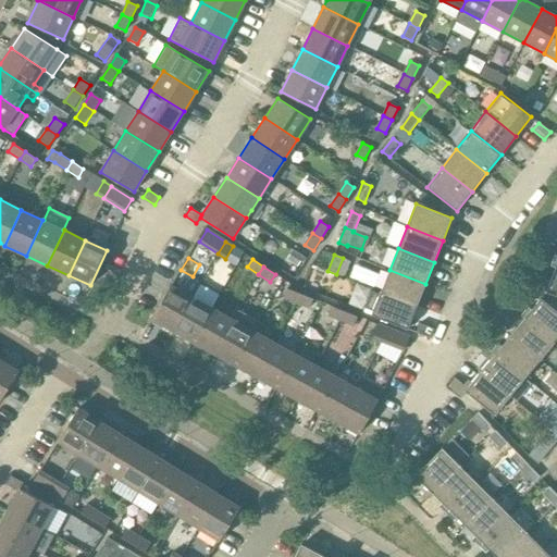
[(556,269),(555,269),(551,282),(546,280),(542,291),(547,293),(547,292),(556,295),(556,269)]
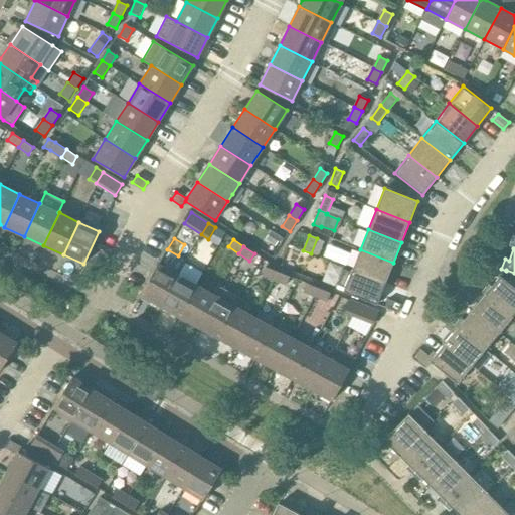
[(352,270),(385,283),(393,263),(360,249),(352,270)]
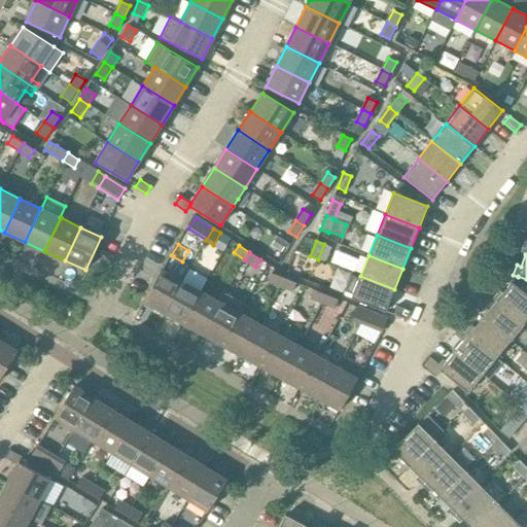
[(162,270),(161,271),(144,302),(164,313),(182,281),(162,270)]
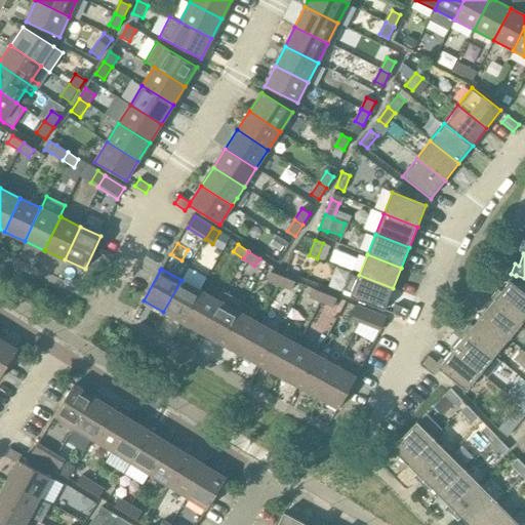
[(279,285),(283,277),(270,272),(266,280),(279,285)]
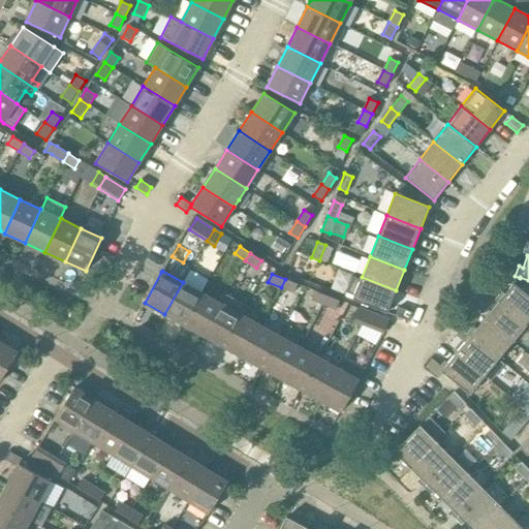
[(396,290),(362,277),(361,280),(352,277),(346,293),(353,296),(352,299),(386,312),(396,290)]
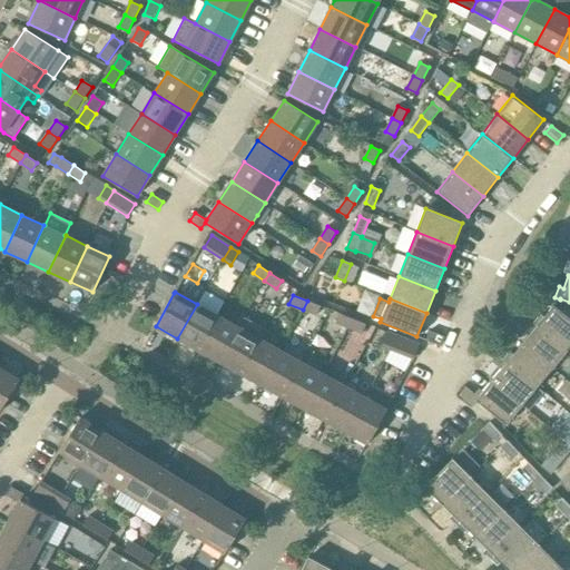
[(307,301),(303,310),(316,315),(321,305),(307,301)]
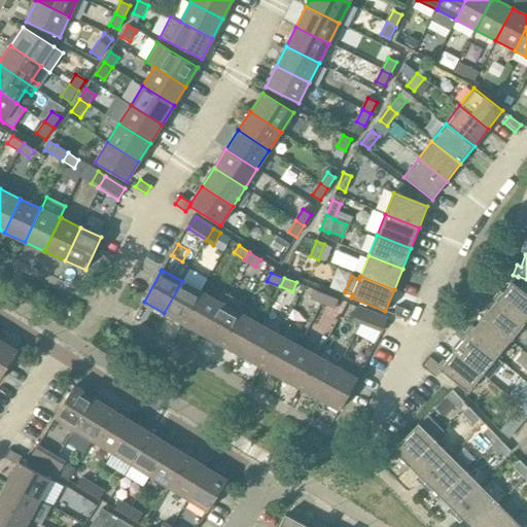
[(201,291),(182,281),(164,313),(183,324),(201,291)]
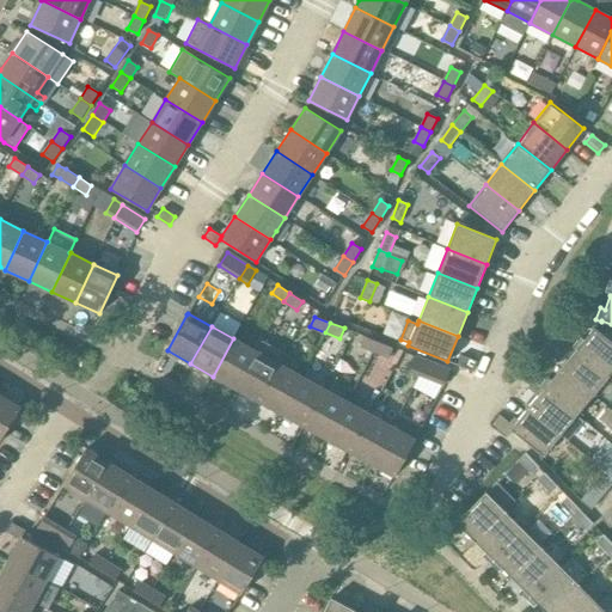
[(573,346),(610,375),(611,372),(611,342),(594,328),(583,341),(580,337),(573,346)]
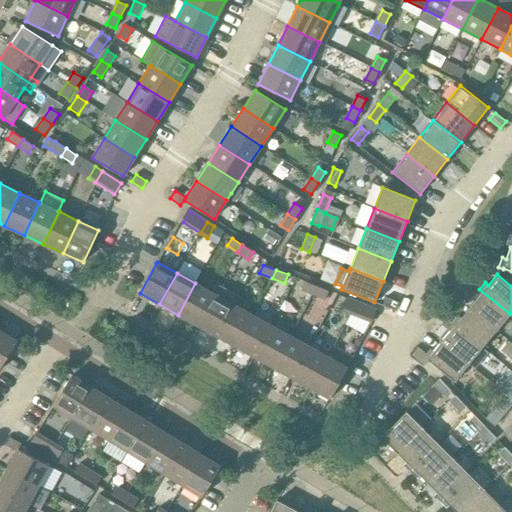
[(313,294),(316,286),(305,281),(301,290),(313,294)]
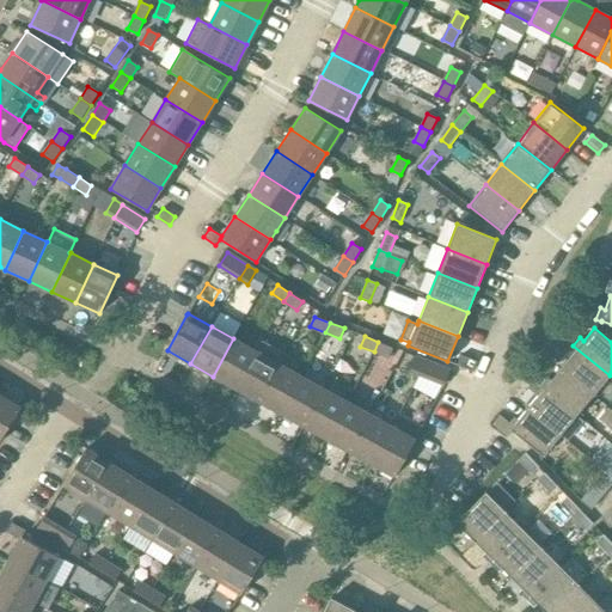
[(256,352),(233,338),(213,377),(236,389),(256,352)]
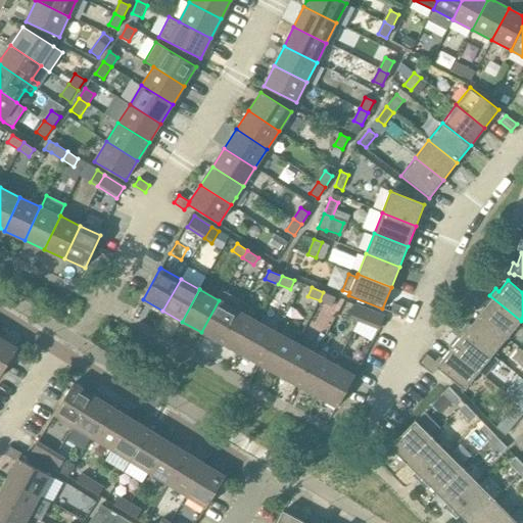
[(219,300),(201,332),(221,343),(238,311),(243,302),(224,291),(219,300)]
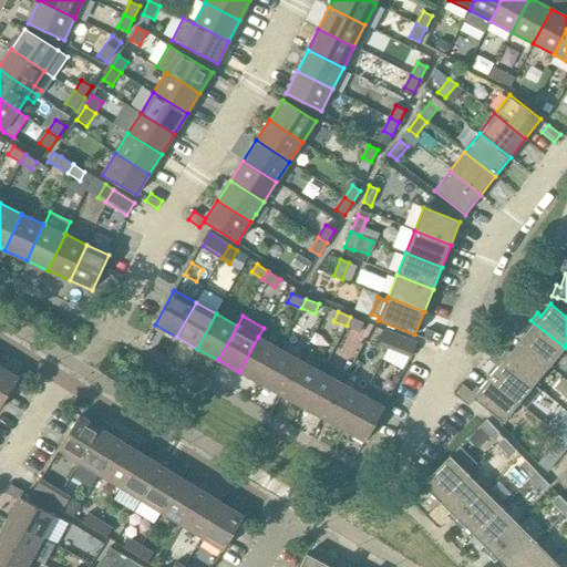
[(350,317),(347,326),(360,331),(363,322),(350,317)]
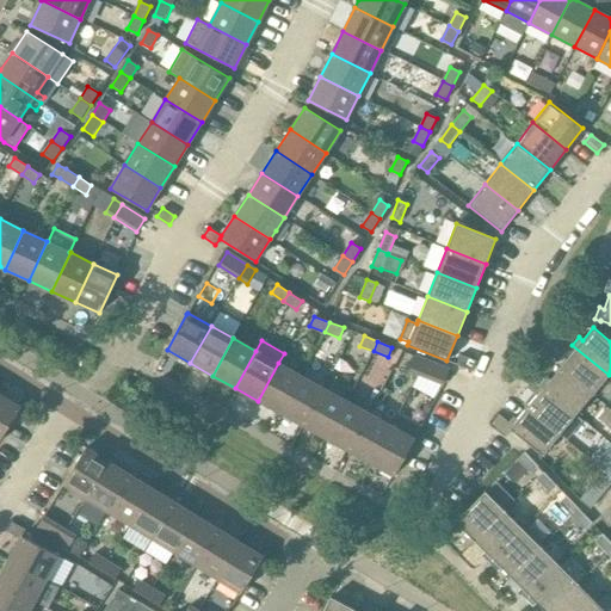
[(560,368),(592,395),(609,375),(572,345),(566,353),(569,356),(560,368)]
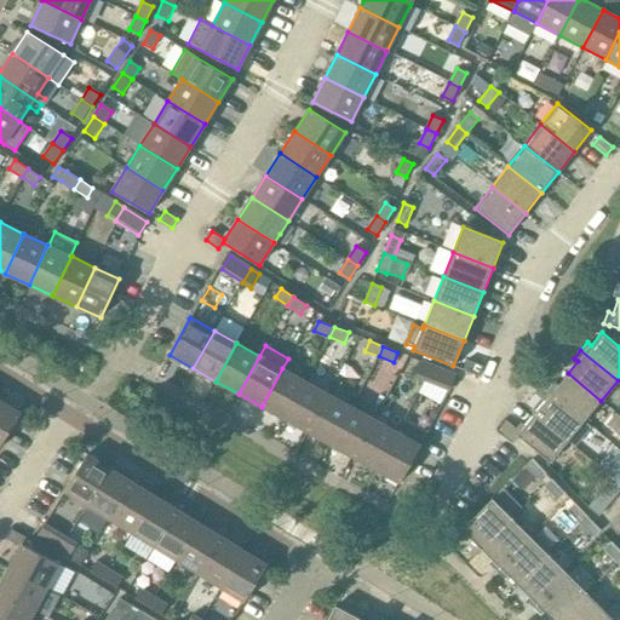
[(483,366),(468,360),(464,371),(480,377),(483,366)]
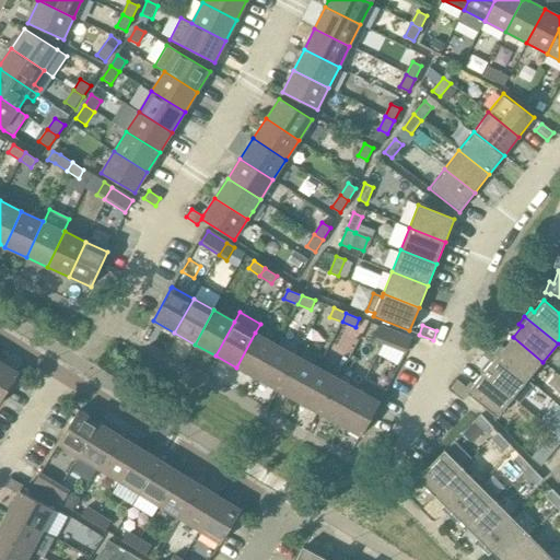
[(384,343),(388,329),(380,326),(375,339),(384,343)]
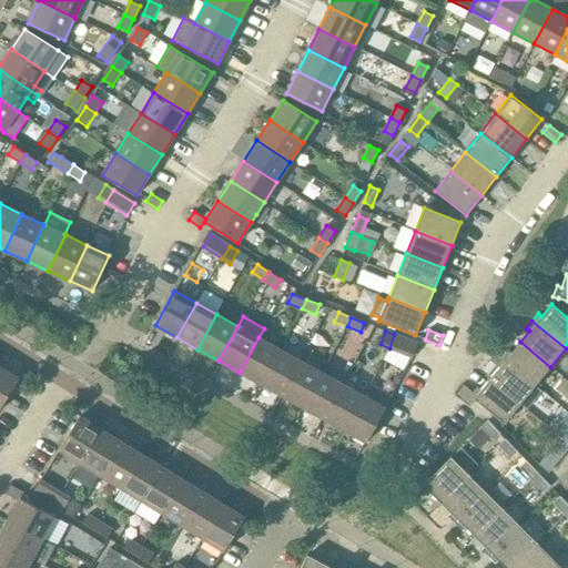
[(394,334),(389,348),(412,357),(417,344),(394,334)]
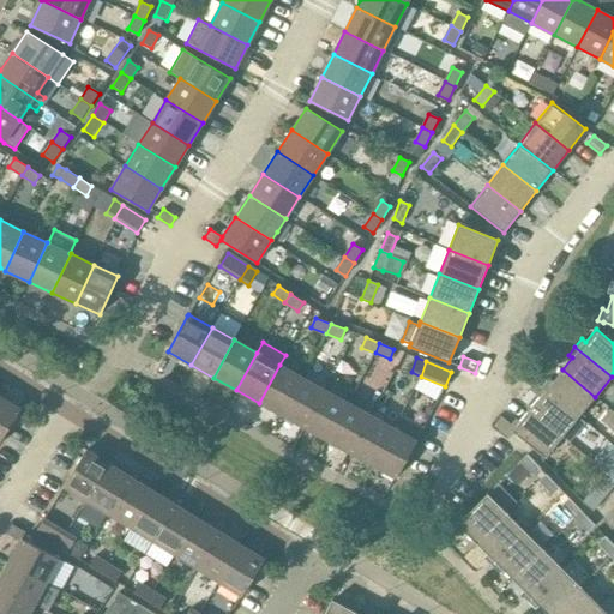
[(259,403),(282,415),(302,378),(280,365),(259,403)]
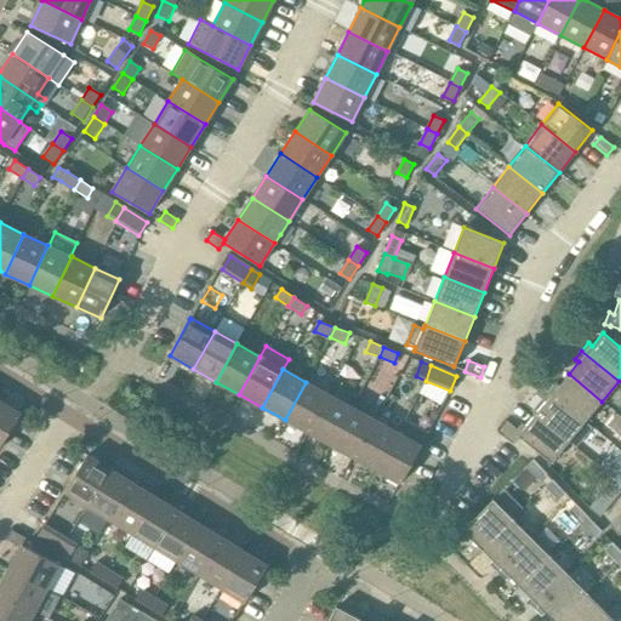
[(585,421),(602,402),(569,374),(559,386),(554,383),(548,391),(585,421)]
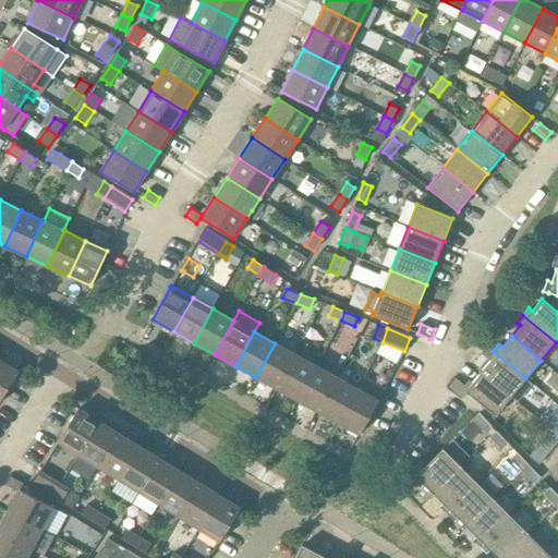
[(256,377),(277,388),(295,354),(275,343),(256,377)]
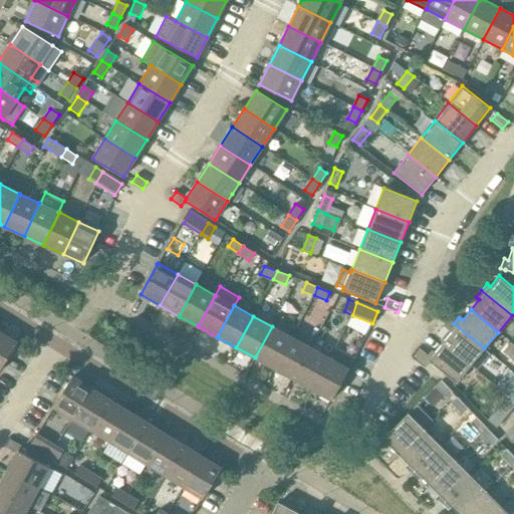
[(471,365),(484,348),(454,323),(448,330),(452,333),(443,343),(471,365)]
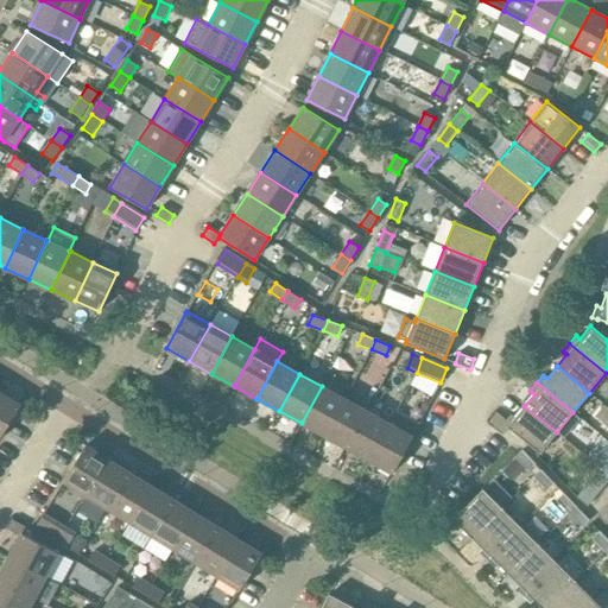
[(344,399),(322,386),(302,423),(324,436),(344,399)]
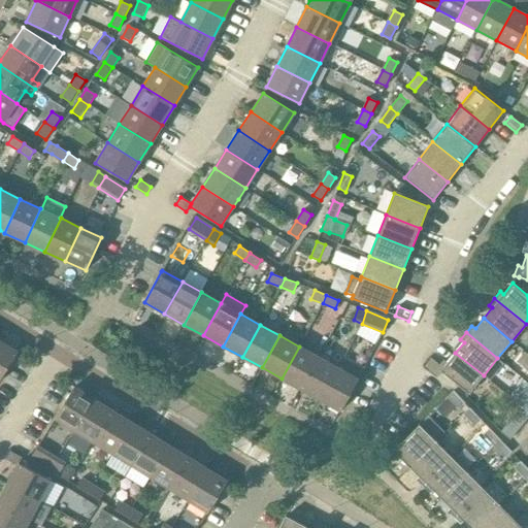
[(0,380),(18,352),(0,340),(0,380)]
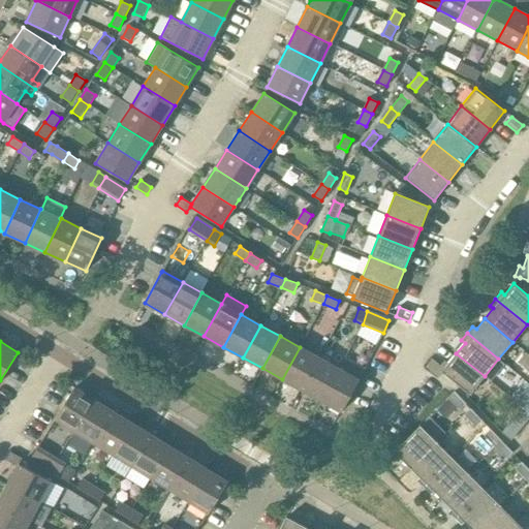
[(282,379),(301,390),(319,358),(300,347),(282,379)]
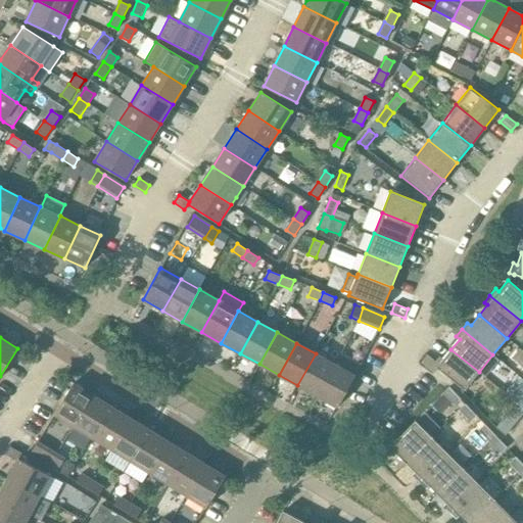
[(479,372),(450,349),(442,360),(439,357),(435,362),(427,354),(421,363),(433,373),(437,368),(464,390),(479,372)]
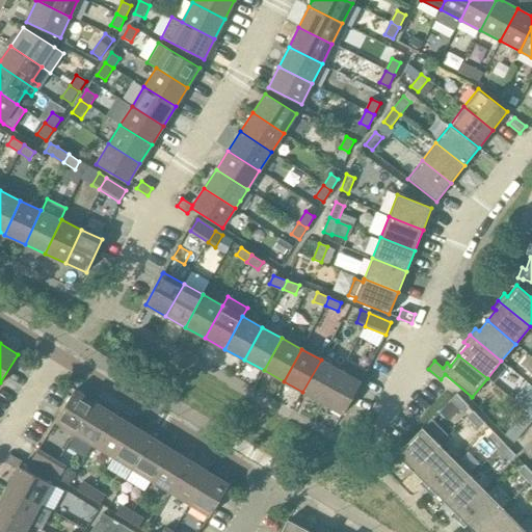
[(302,392),(322,403),(341,371),(321,360),(302,392)]
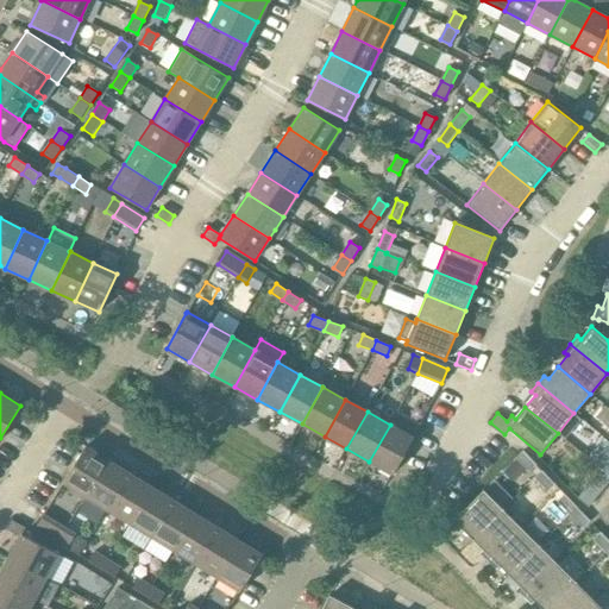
[(390,425),(369,462),(393,475),(413,437),(390,425)]
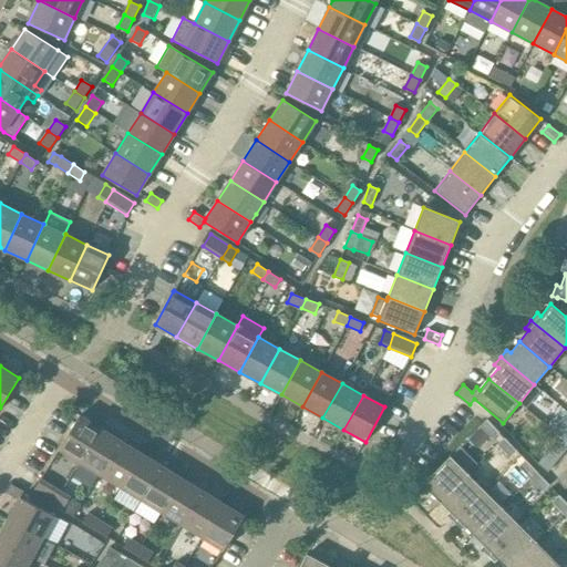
[(59,450),(80,462),(101,429),(80,415),(59,450)]
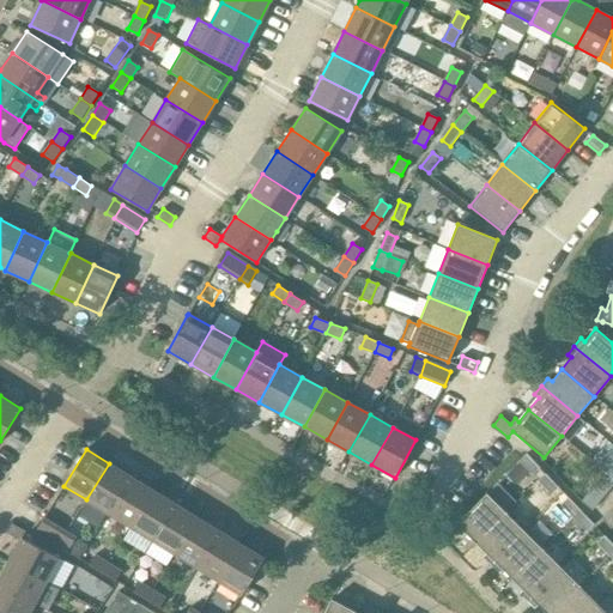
[(520,461),(533,475),(540,468),(527,454),(520,461)]
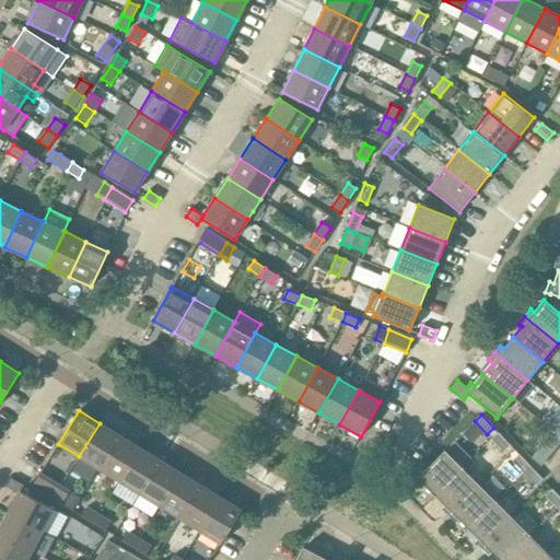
[(559,417),(550,429),(559,436),(559,417)]
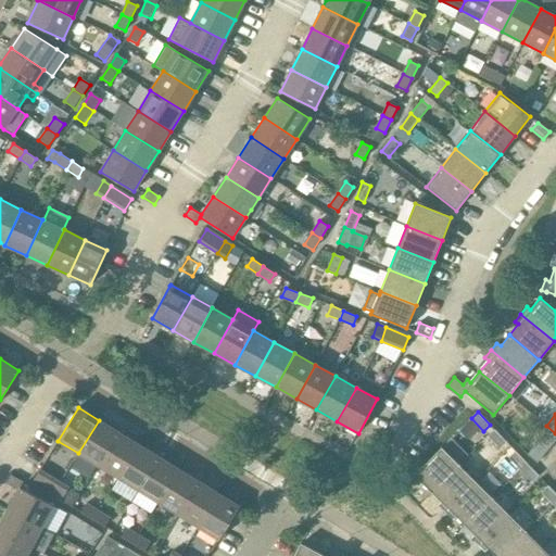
[(78,453),(98,466),(118,432),(99,420),(78,453)]
